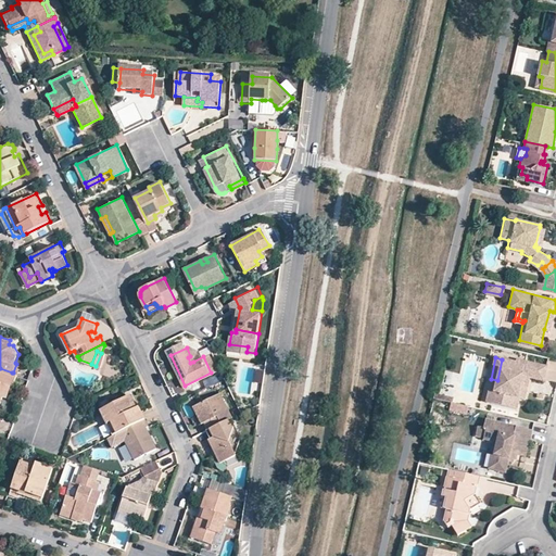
[(515,363),(502,359),(497,380),(495,390),(491,389),(489,400),(517,406),(519,396),(525,397),(526,389),(520,387),(522,376),(529,378),(543,380),(546,366),(516,359),(515,363)]
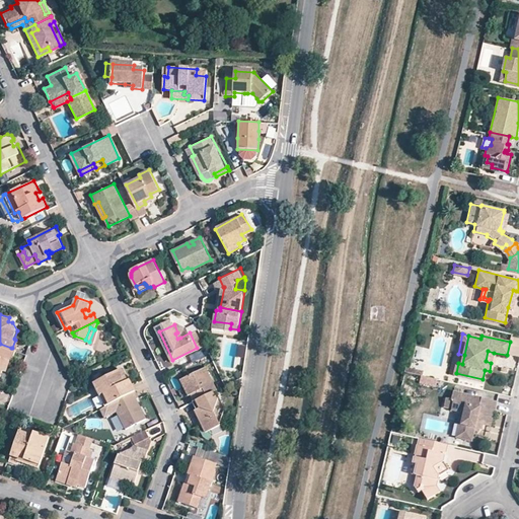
[(11,348),(0,344),(0,354),(7,357),(11,348)]
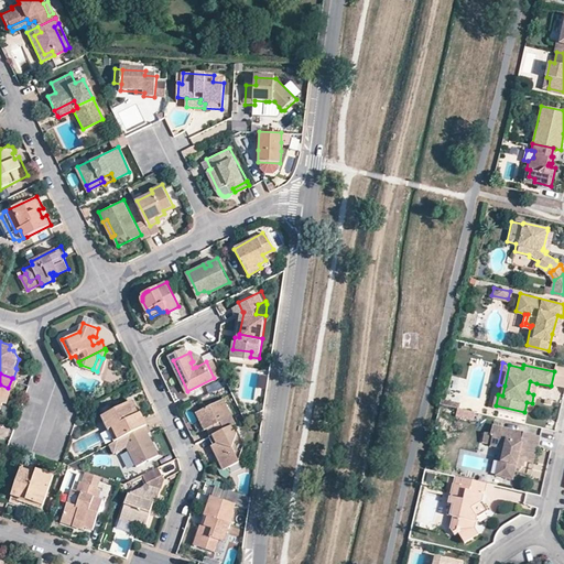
[(533,394),(537,383),(530,381),(528,392),(533,394)]
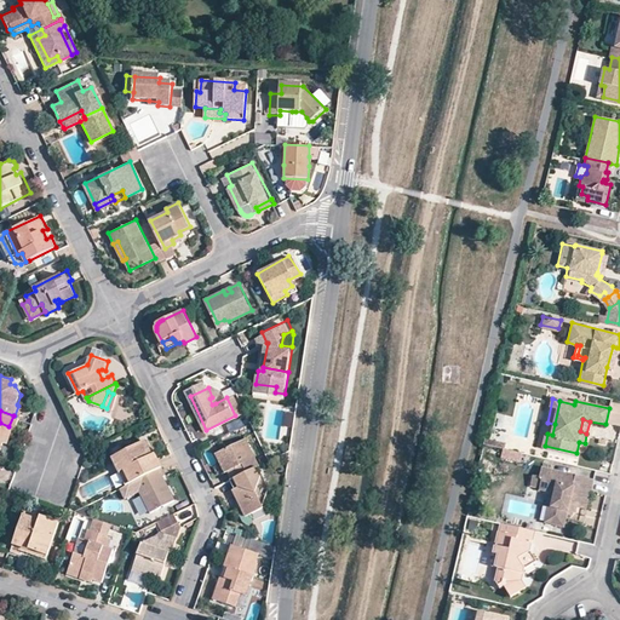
[(0,448),(0,449),(4,441),(7,442),(13,428),(9,426),(0,423),(0,448)]
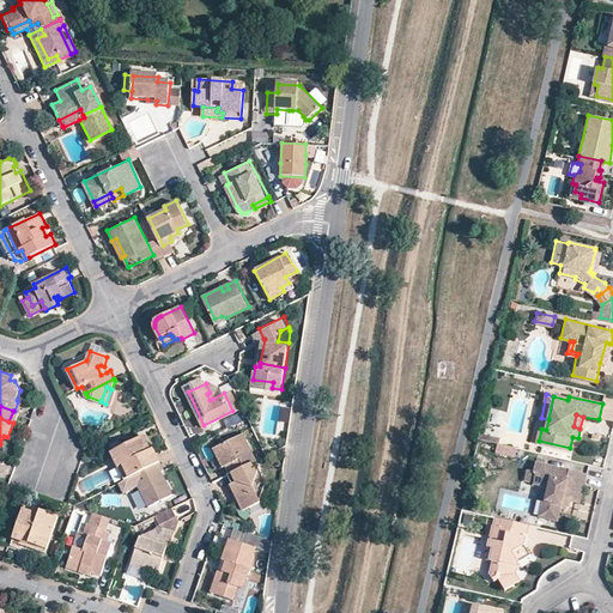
[(223,466),(226,465),(230,472),(256,460),(244,432),(214,447),(223,466)]
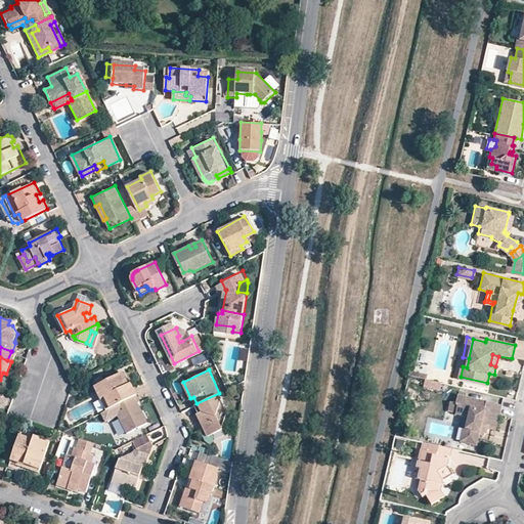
[(122,372),(119,373),(126,385),(128,384),(122,372)]
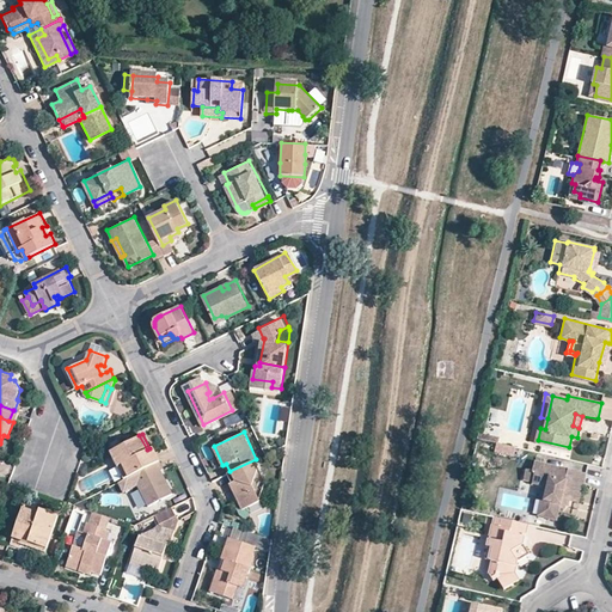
[(128,460),(134,472),(160,460),(153,446),(150,448),(147,450),(139,435),(110,450),(117,465),(128,460)]
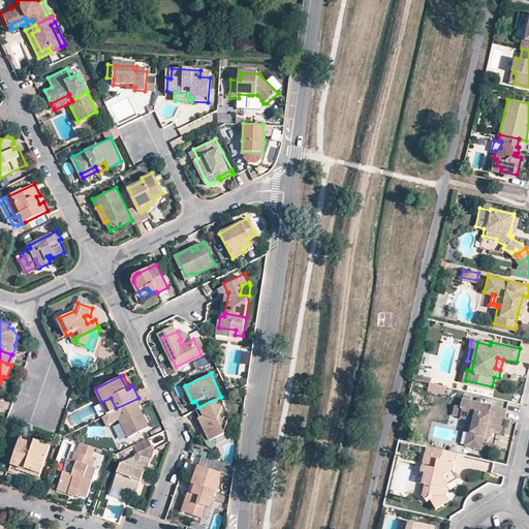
[(429,383),(428,393),(446,395),(448,385),(429,383)]
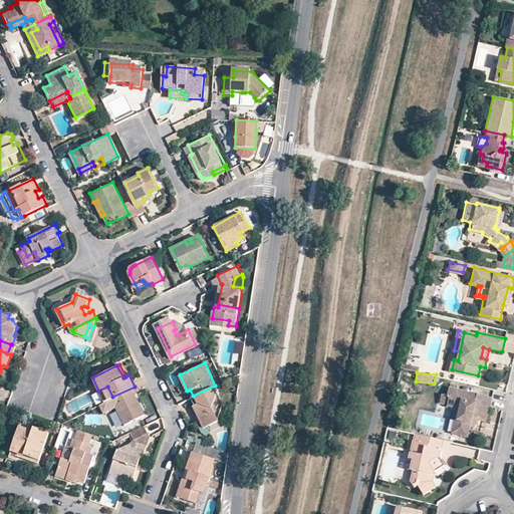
[(215,386),(193,396),(201,417),(200,418),(204,427),(213,423),(212,421),(223,416),(225,404),(219,389),(217,389),(215,386)]
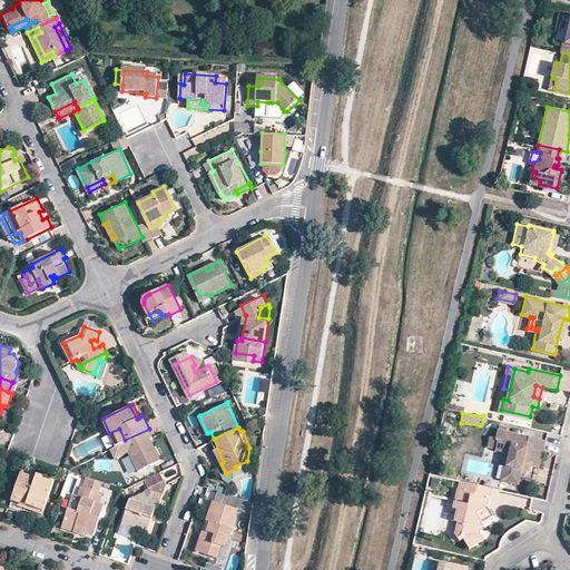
[(498,428),(497,436),(499,438),(497,448),(497,450),(505,452),(510,455),(508,463),(510,464),(509,472),(511,473),(509,480),(519,482),(522,470),(527,471),(528,463),(539,465),(546,439),(530,435),(527,445),(520,444),(523,433),(498,428)]
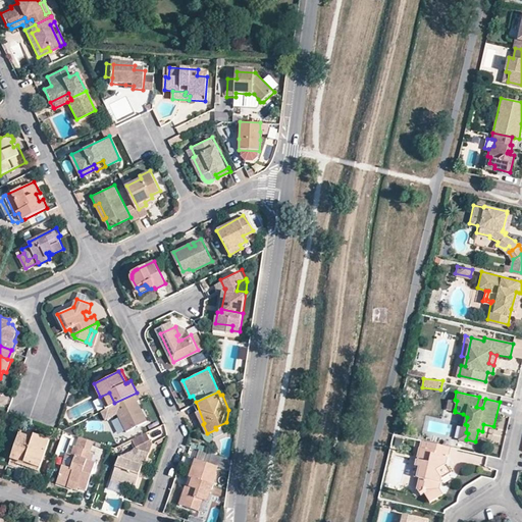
[(100,397),(105,408),(113,404),(114,403),(109,393),(100,397)]
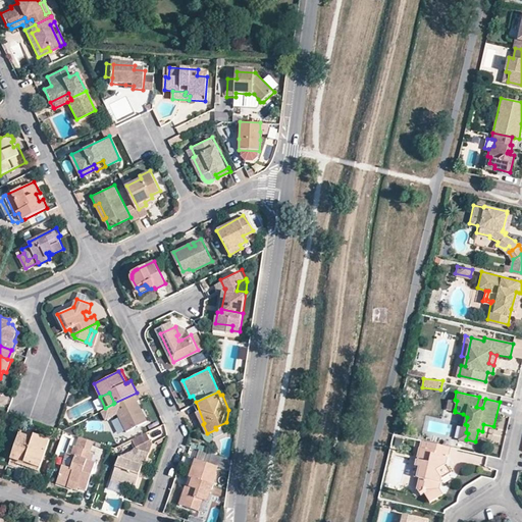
[(147,420),(137,401),(140,399),(137,393),(114,403),(113,404),(105,408),(101,410),(104,416),(116,411),(125,431),(147,420)]
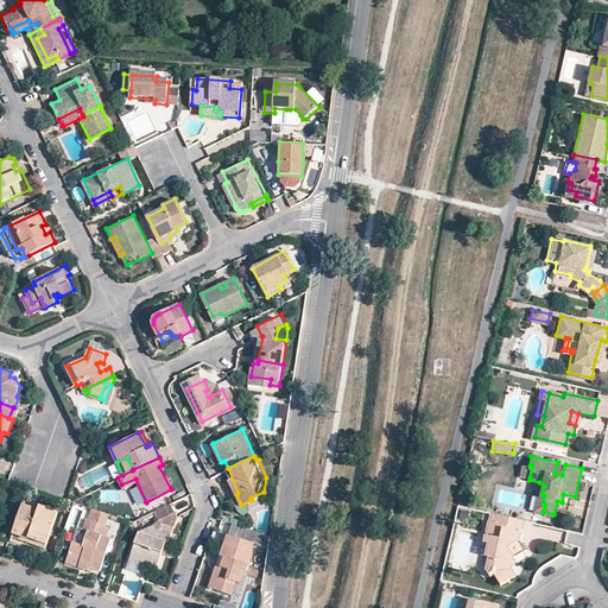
[(532,467),(530,466),(523,464),(519,475),(530,477),(532,467)]
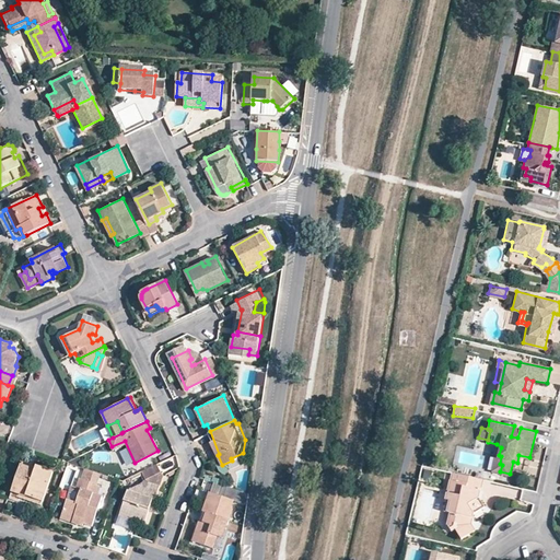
[(135,463),(125,441),(112,446),(123,468),(135,463)]
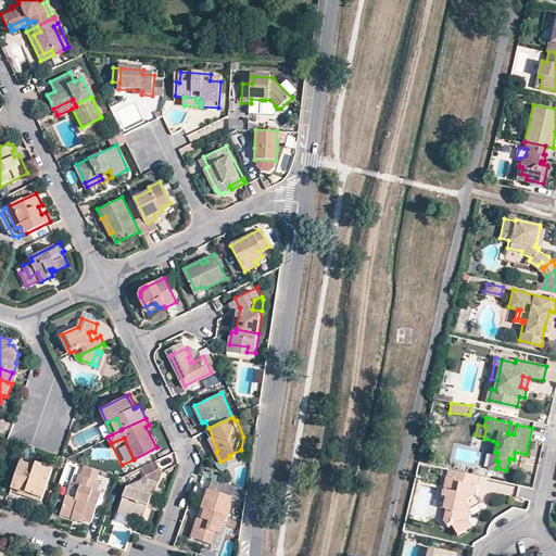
[(497,453),(495,452),(492,452),(489,466),(496,468),(498,462),(496,460),(497,453)]
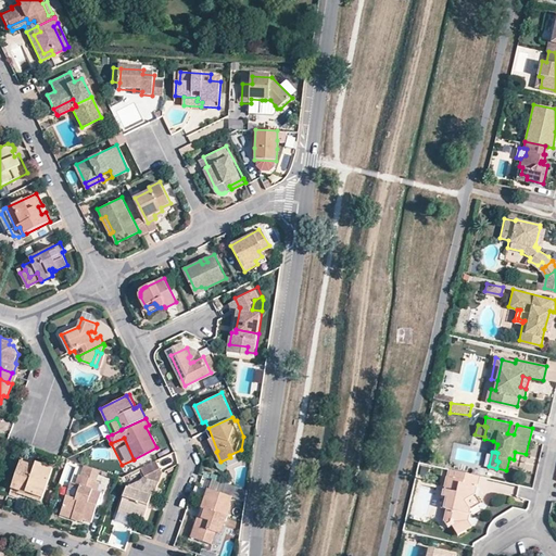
[(35,467),(37,463),(23,458),(22,463),(35,467)]
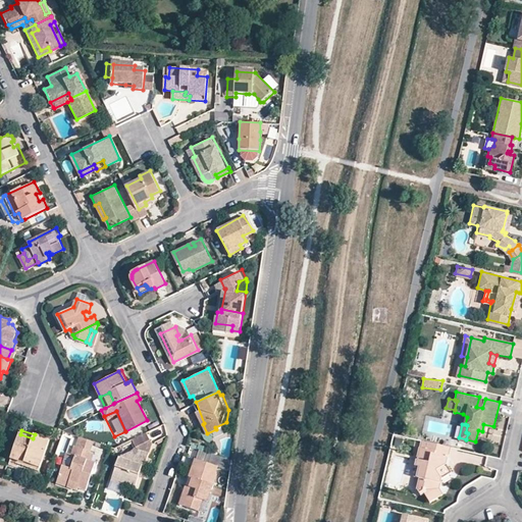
[(154,445),(148,433),(127,444),(132,452),(121,457),(121,459),(119,459),(113,478),(125,482),(137,486),(144,466),(146,467),(149,458),(154,445)]
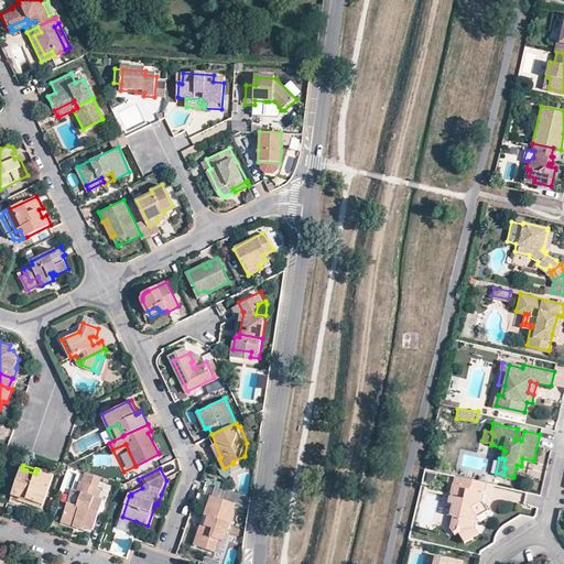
[(26,500),(43,507),(54,476),(38,469),(35,474),(22,469),(12,496),(17,498),(15,501),(25,505),(26,500)]
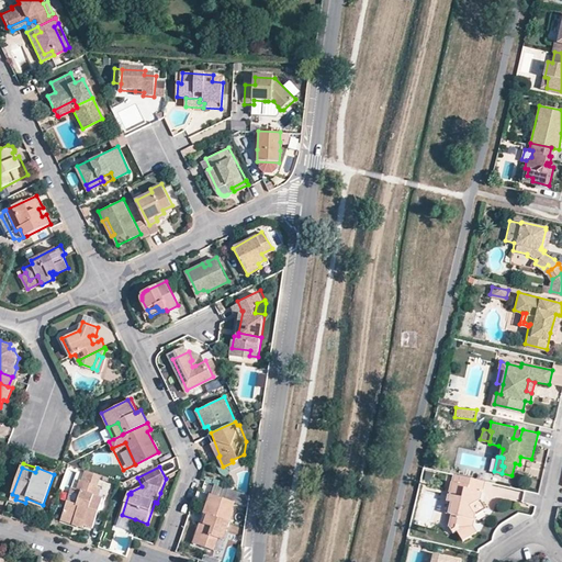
[(83,520),(82,524),(93,528),(104,497),(97,495),(100,486),(103,476),(85,470),(81,480),(80,480),(77,489),(81,491),(77,504),(67,501),(60,519),(74,524),(76,517),(83,520)]
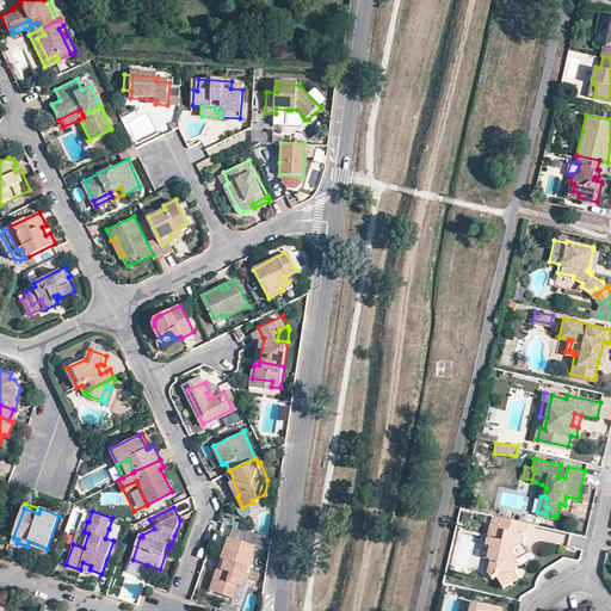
[(523,520),(494,513),(483,556),(491,557),(497,559),(493,573),(489,575),(492,579),(495,578),(501,587),(518,578),(513,571),(517,559),(530,551),(523,538),(518,539),(516,536),(518,531),(518,528),(520,529),(523,520)]
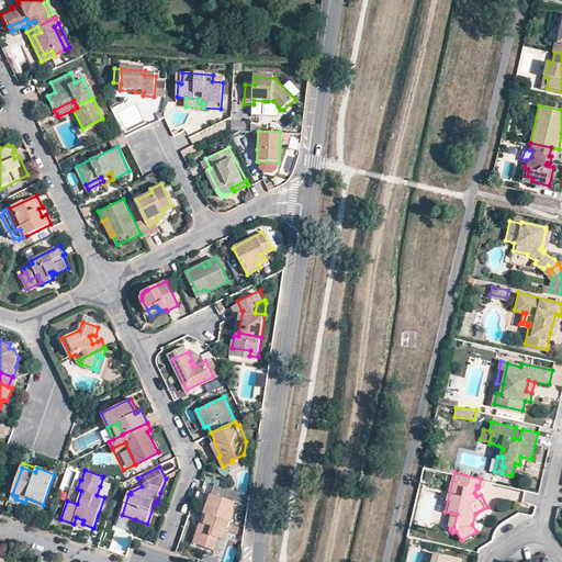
[(81,491),(77,489),(71,487),(67,501),(77,504),(81,491)]
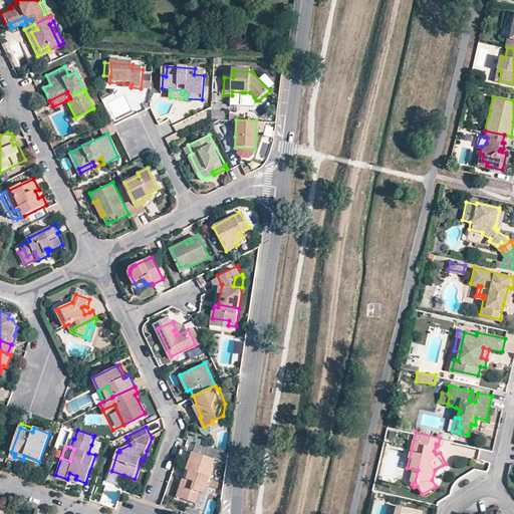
[(177,496),(196,504),(200,493),(205,495),(215,467),(213,466),(215,459),(192,450),(186,470),(190,471),(188,479),(183,477),(177,496)]
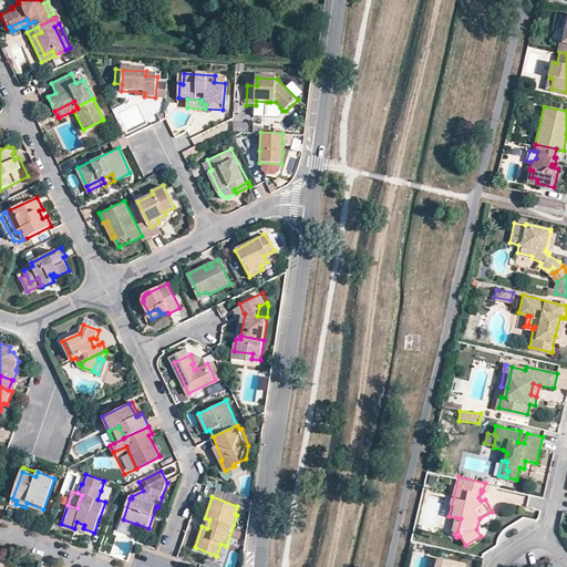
[(26,507),(42,513),(43,509),(27,503),(26,507)]
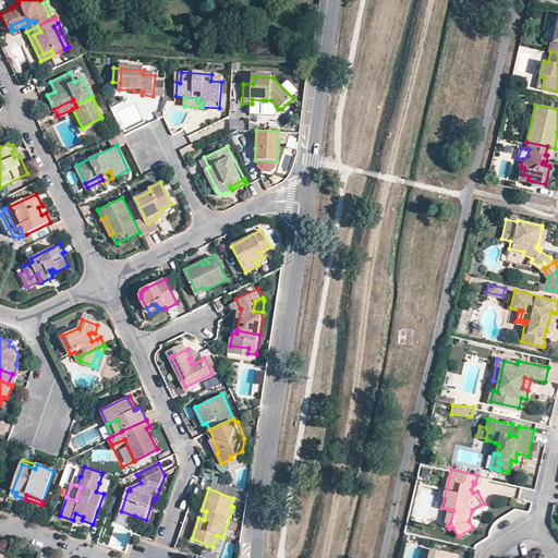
[(453,510),(448,509),(445,521),(447,525),(450,523),(453,510)]
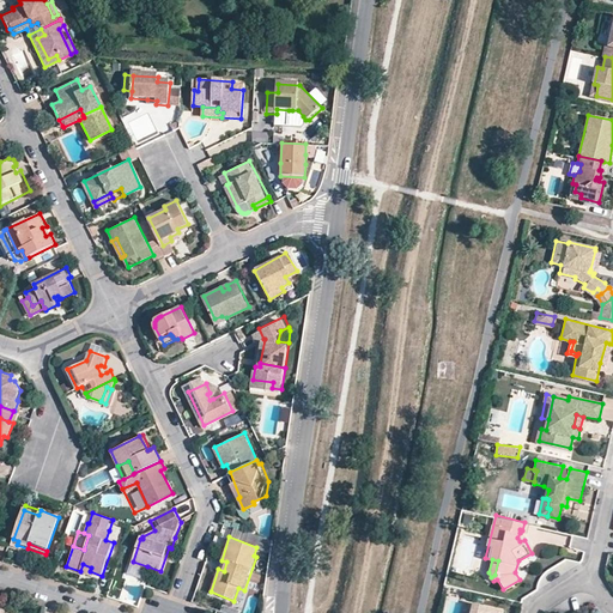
[(83,564),(80,571),(89,575),(90,571),(91,568),(83,564)]
